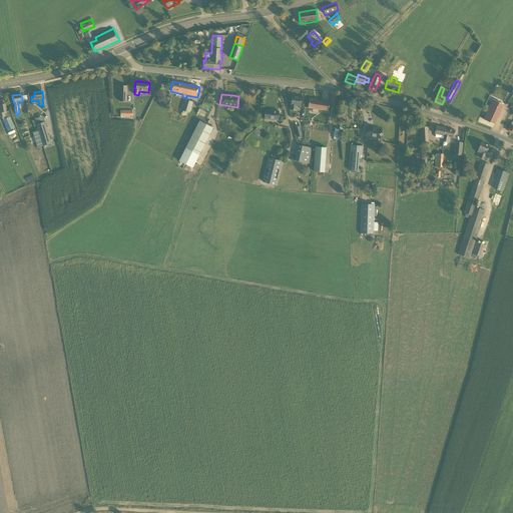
[(300,102),(301,97),(293,96),(292,101),(291,109),(295,110),(296,105),(300,105),(300,102)]
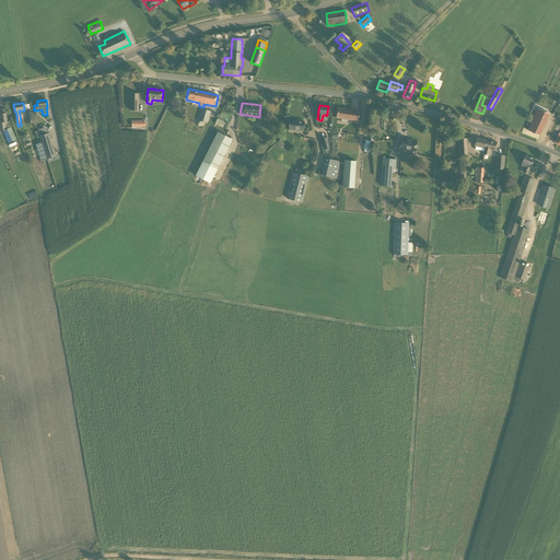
[(201,108),(197,125),(203,127),(205,123),(207,124),(211,112),(201,108)]
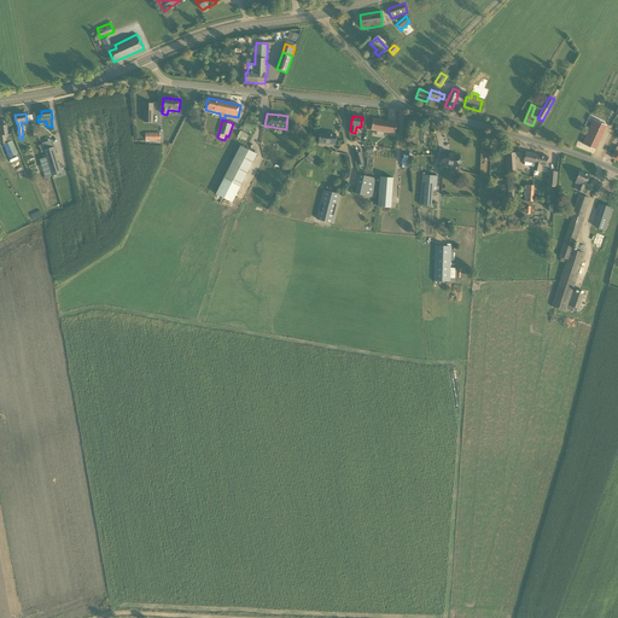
[(395,134),(397,123),(373,120),(371,130),(395,134)]
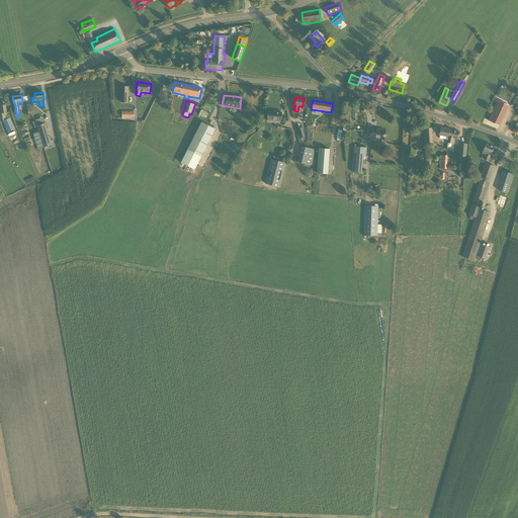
[(501,120),(508,105),(497,100),(490,115),(488,119),(499,124),(501,120)]
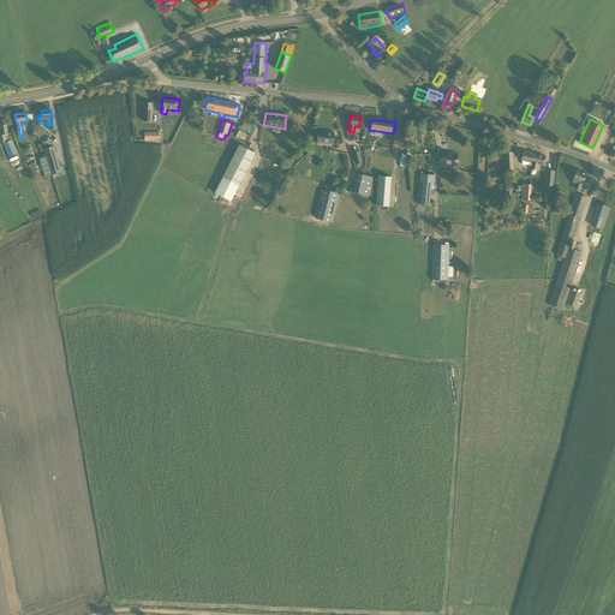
[(7,133),(6,125),(0,125),(0,130),(1,135),(3,135),(4,144),(1,145),(3,149),(5,149),(9,157),(11,157),(12,162),(18,160),(17,155),(18,154),(12,141),(13,139),(11,133),(7,133)]
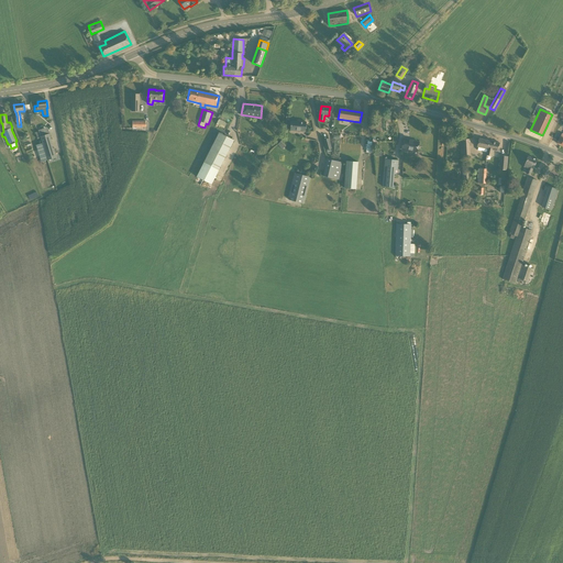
[(227,123),(219,120),(217,124),(224,129),(227,123)]
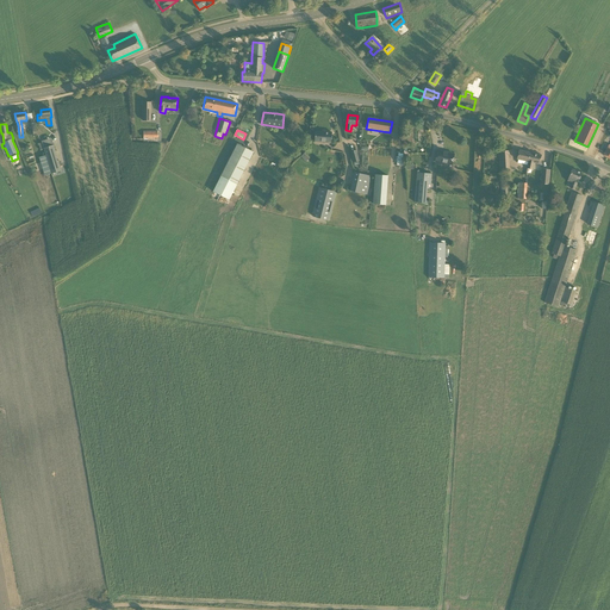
[(315,141),(325,142),(331,143),(332,132),(324,132),(316,132),(315,141)]
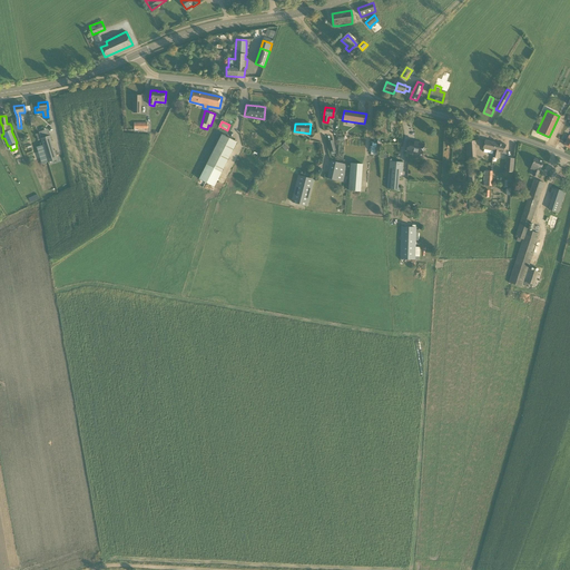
[(48,129),(39,131),(41,138),(40,138),(43,150),(46,158),(47,158),(48,163),(58,159),(55,150),(53,150),(51,141),(48,129)]
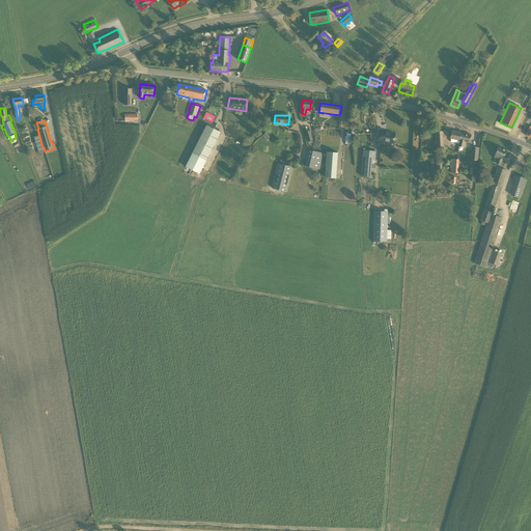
[(192,154),(186,167),(199,174),(206,161),(221,133),(206,126),(192,152),(192,154)]
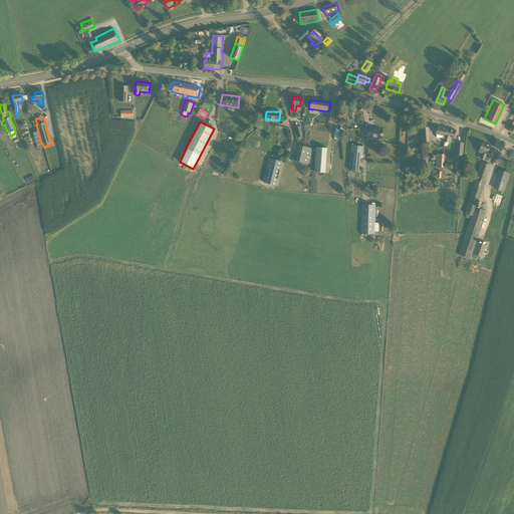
[(380,140),(381,135),(382,131),(368,126),(366,137),(380,140)]
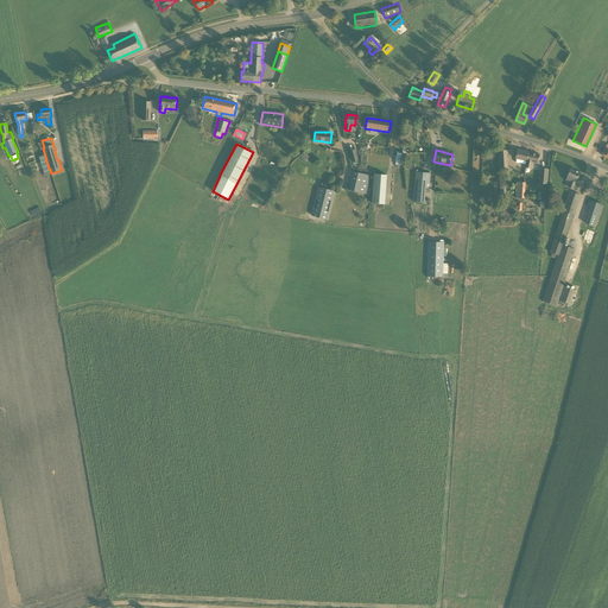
[(517,150),(514,159),(517,159),(526,162),(529,152),(517,150)]
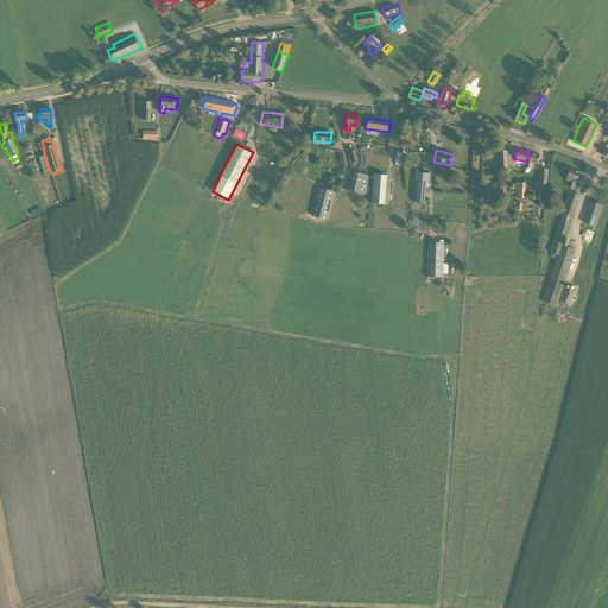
[(496,151),(498,169),(507,168),(506,151),(496,151)]
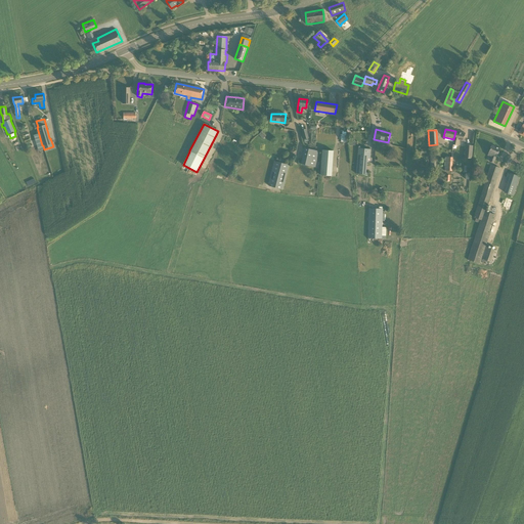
[(465,133),(455,131),(453,139),(452,142),(452,144),(457,145),(459,140),(464,141),(464,138),(465,133)]
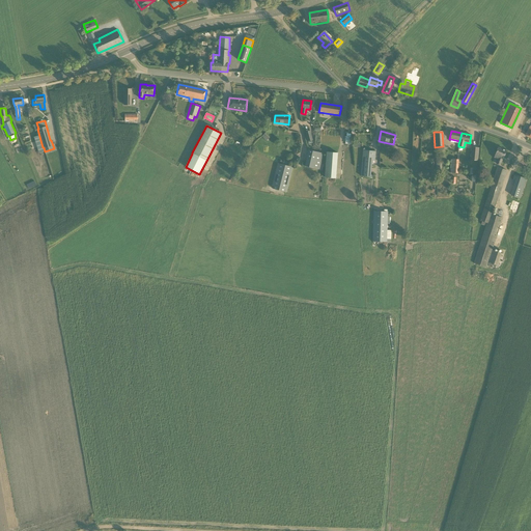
[(471,147),(470,161),(478,161),(479,147),(471,147)]
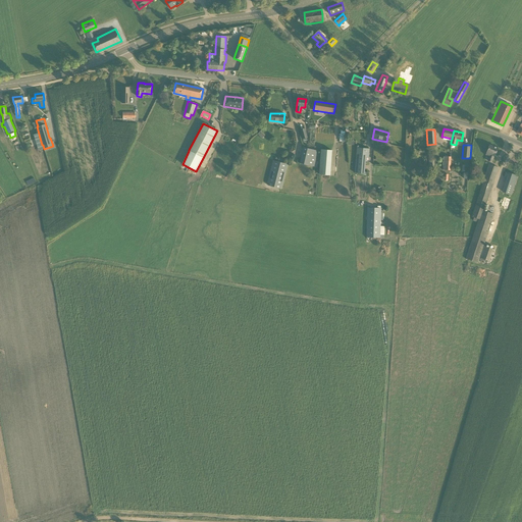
[(494,155),(498,148),(489,145),(486,152),(490,154),(487,161),(491,162),(493,155),(494,155)]
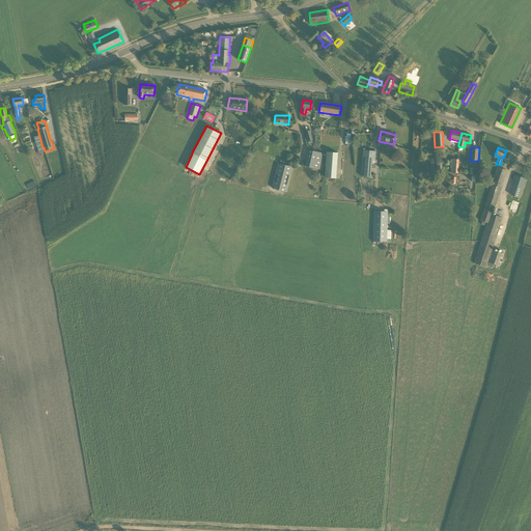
[(319,169),(323,154),(308,150),(305,167),(319,169)]
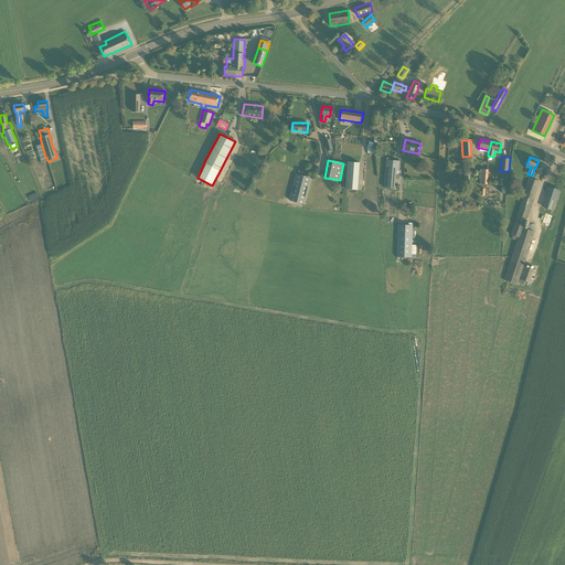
[(400,161),(386,160),(384,187),(394,188),(396,170),(400,171),(400,161)]
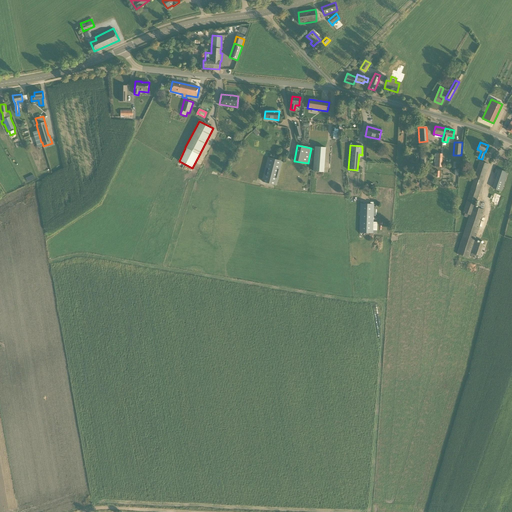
[(315,147),(313,171),(324,172),(325,148),(315,147)]
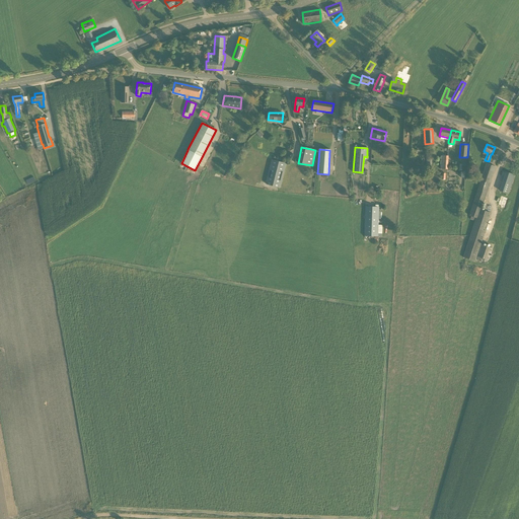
[(441,156),(440,169),(447,169),(448,156),(441,156)]
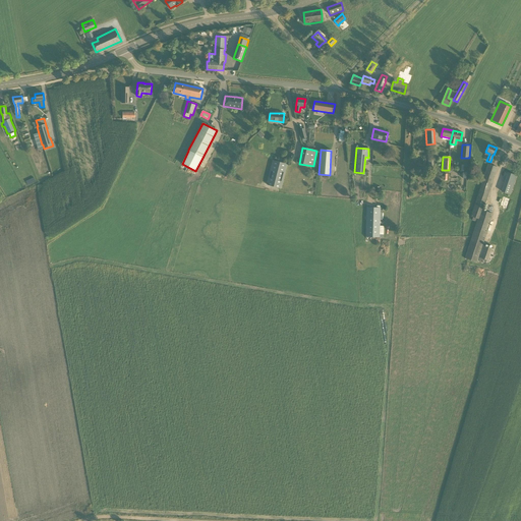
[(268,184),(269,185),(278,187),(279,185),(281,185),(287,164),(272,160),(266,182),(268,182),(268,184)]
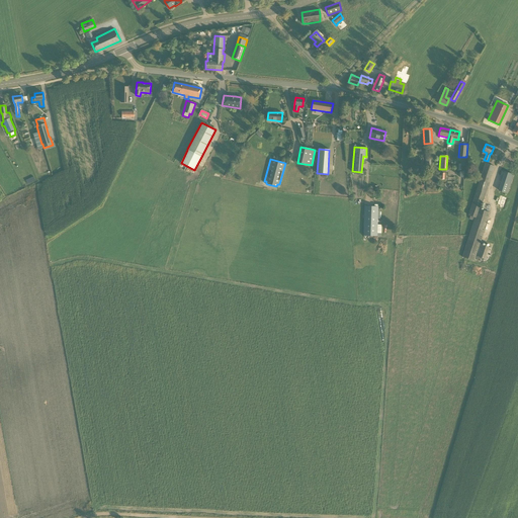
[(480,209),(494,166),(485,163),(467,216),(470,217),(469,220),(473,221),(461,257),(475,261),(476,256),(488,260),(492,248),(480,244),(490,212),(480,209)]
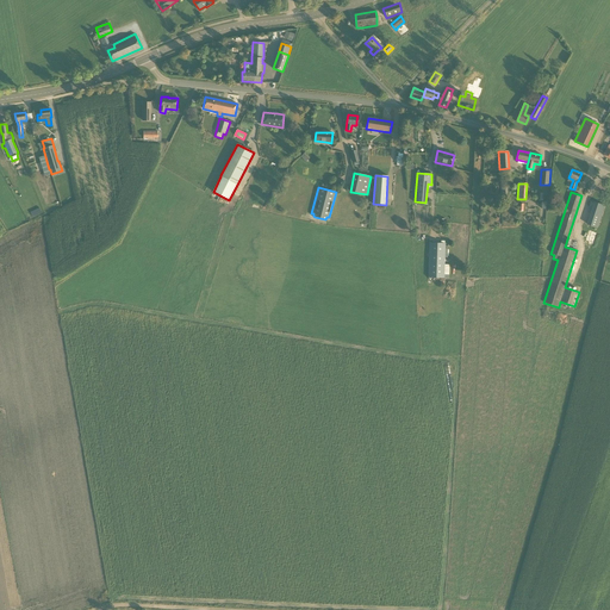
[(595,203),(591,213),(602,217),(605,205),(595,203)]
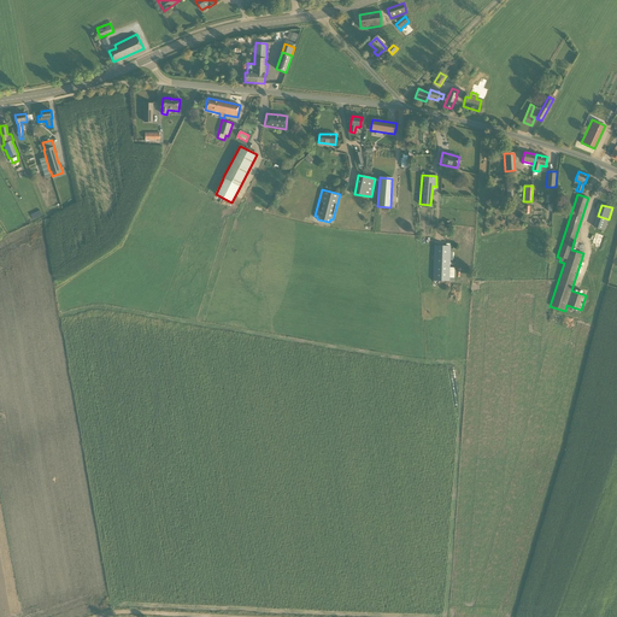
[(454,277),(448,277),(450,260),(452,260),(452,252),(450,252),(450,246),(434,246),(433,281),(448,282),(453,282),(454,277)]
